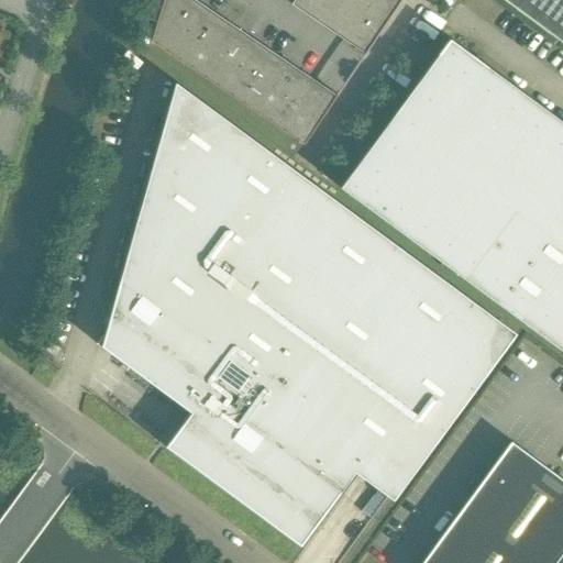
[(163,0),(151,42),(170,55),(203,7),(194,0),(163,0)]
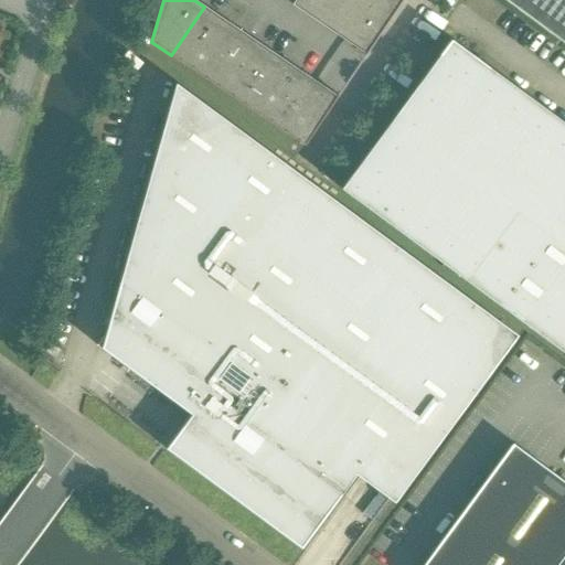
[(295,0),(291,4),(329,30),(348,0),(295,0)]
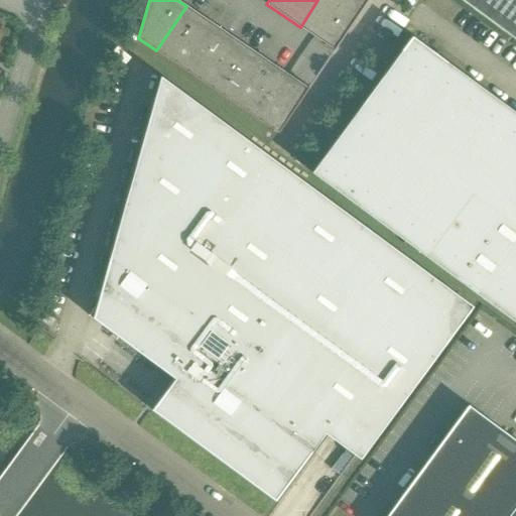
[(331,0),(317,0),(300,27),(333,48),(332,50),(333,50),(356,16),(331,0)]
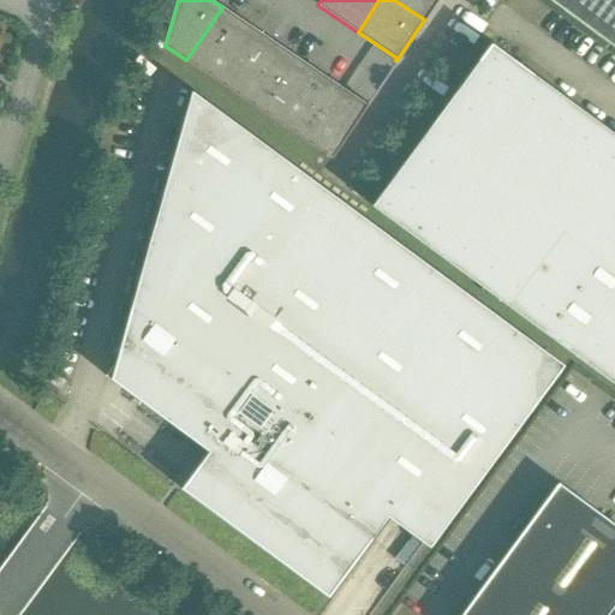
[(394,0),(424,19),(436,0),(394,0)]
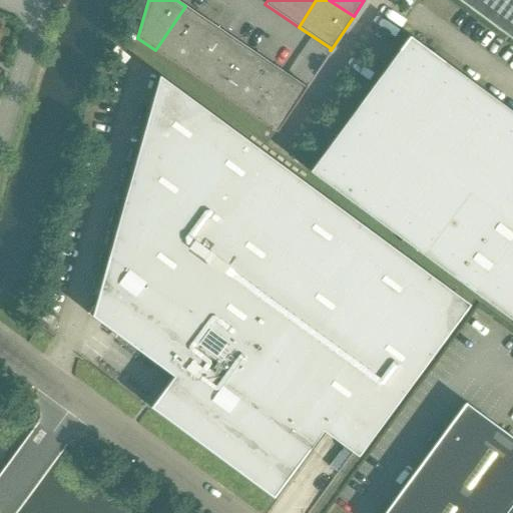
[(512,0),(458,0),(512,40),(512,0)]
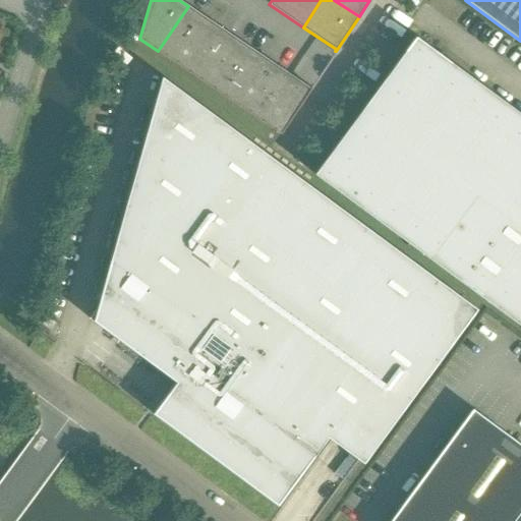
[(158,51),(182,67),(213,22),(188,6),(158,51)]
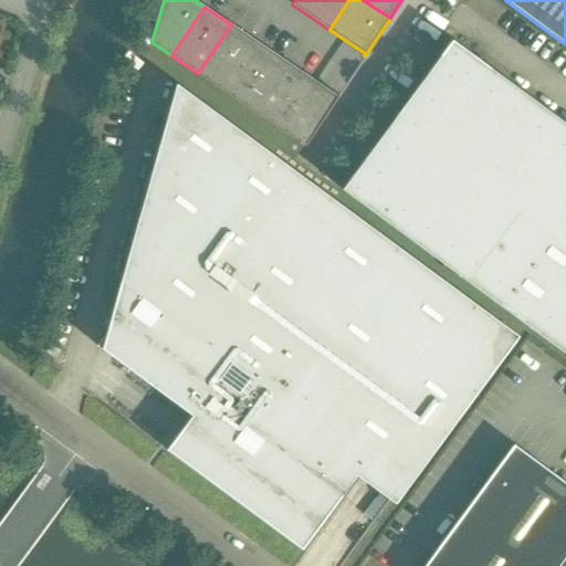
[(198,73),(224,91),(258,42),(231,24),(198,73)]
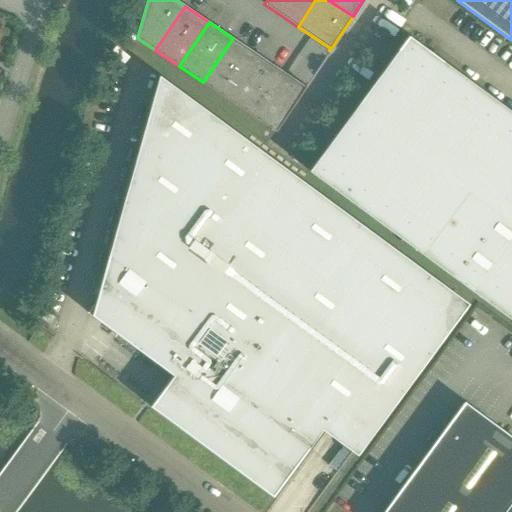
[(308,171),(393,233),(441,171),(511,223),(511,112),(408,36),(308,171)]
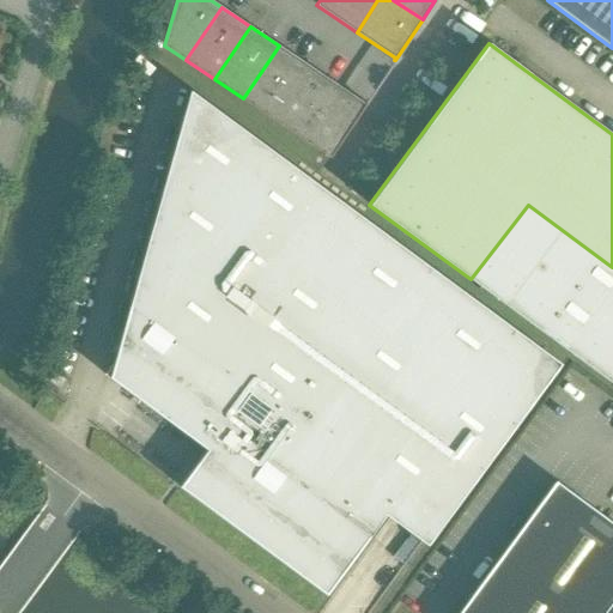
[(243,98),(272,117),(307,65),(279,46),(243,98)]
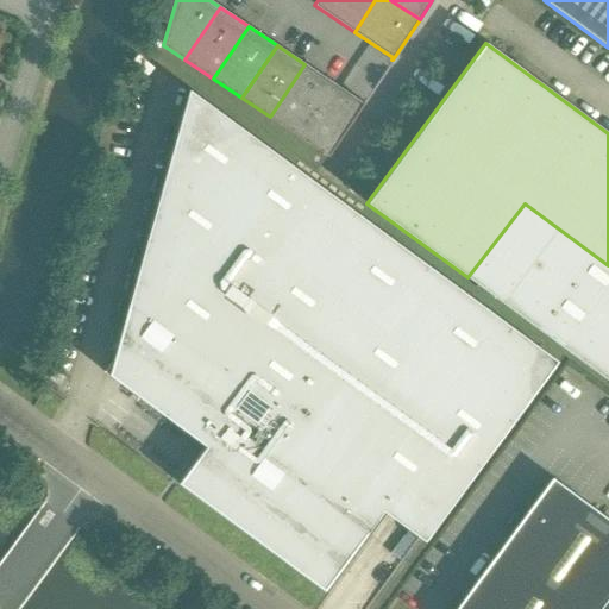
[(270,117),(299,136),(333,83),(305,64),(270,117)]
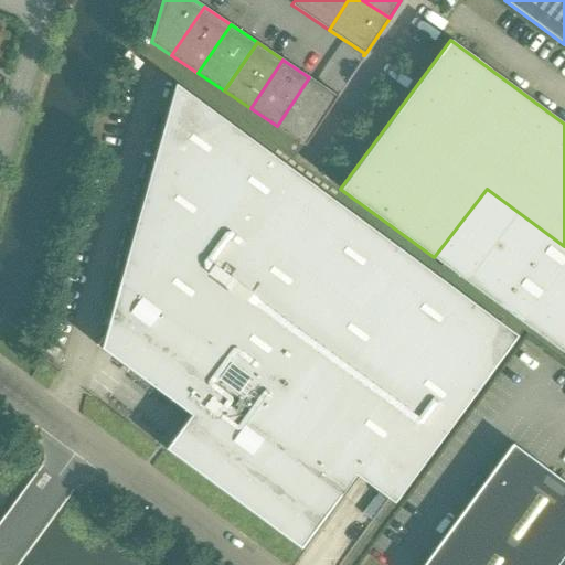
[(309,77),(277,126),(304,145),(338,95),(337,94),(336,95),(309,77)]
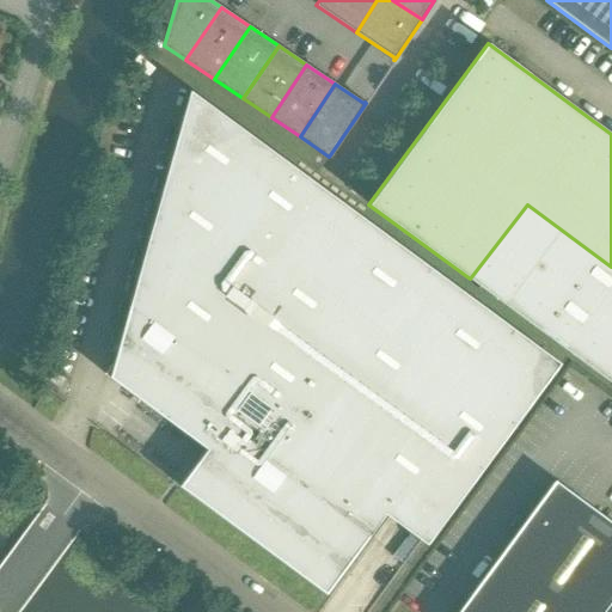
[(178,485),(208,507),(401,246),(190,90),(109,377),(206,448),(178,485)]
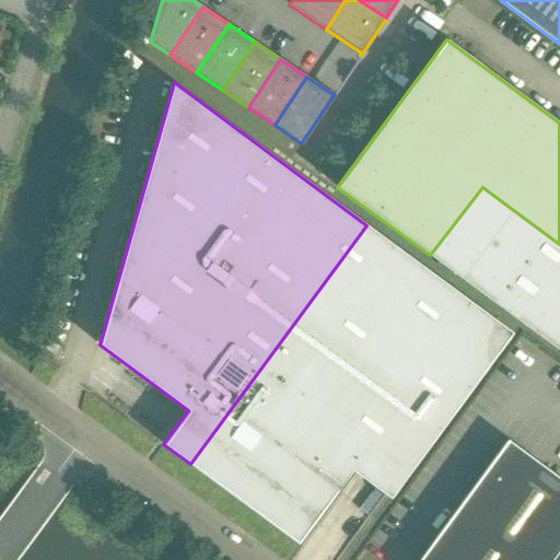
[(559,244),(482,187),(430,255),(559,351),(559,244)]
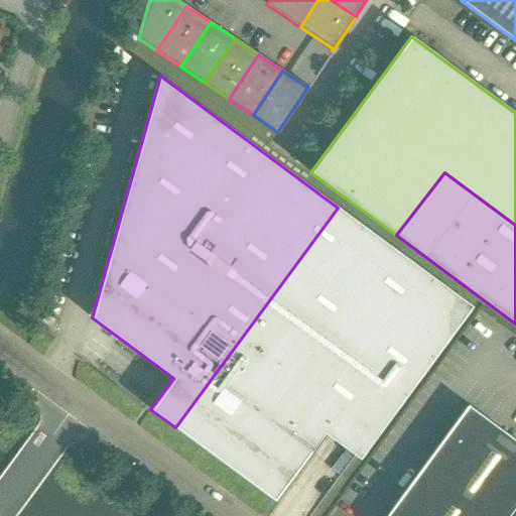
[(338,208),(175,427),(274,500),(325,432),(360,459),(472,305),(338,208)]
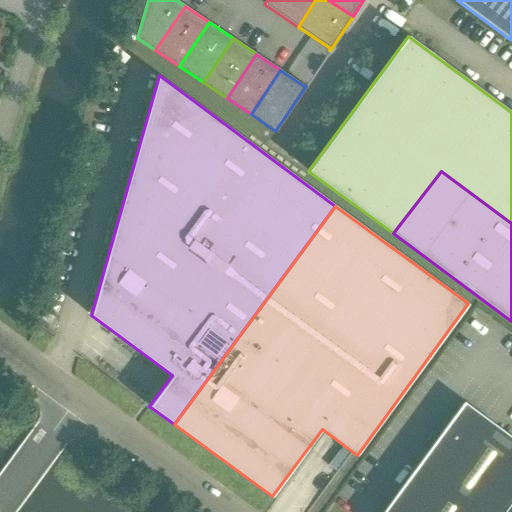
[(41,318),(50,325),(55,318),(46,311),(41,318)]
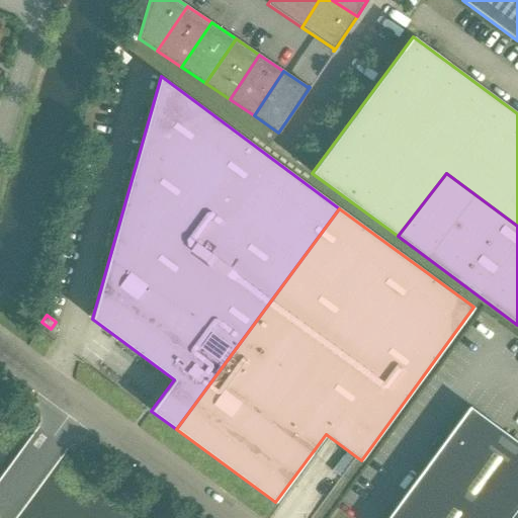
[(517,517),(517,442),(469,407),(386,517),(517,517)]
